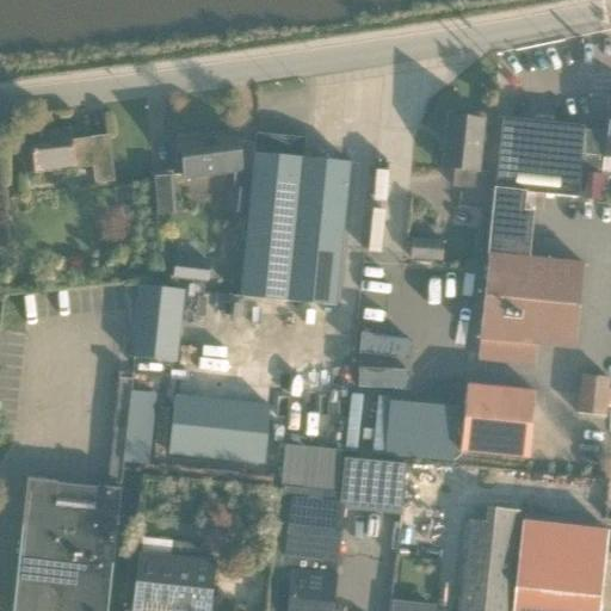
[(479,339),(477,359),(535,365),(536,345),(574,349),(582,263),(528,257),(532,211),(523,210),(524,192),(576,197),(580,154),(604,156),(604,158),(610,158),(610,97),(608,98),(606,109),(609,109),(606,131),(584,129),(584,125),(501,117),(494,187),(493,187),(486,254),(487,254),(479,339)]
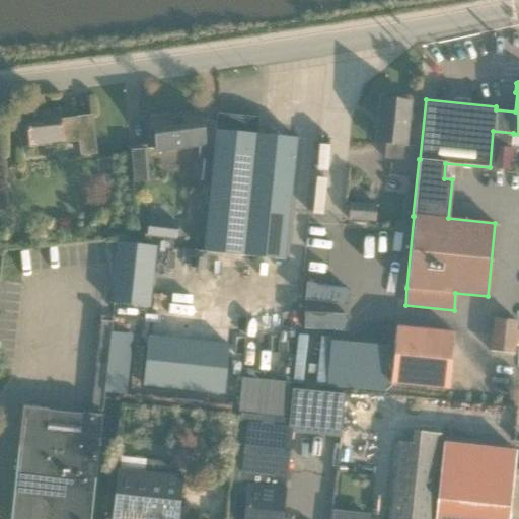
[(410,101),(379,98),(375,143),(385,144),(383,158),(412,161),(413,146),(405,145),(410,101)]
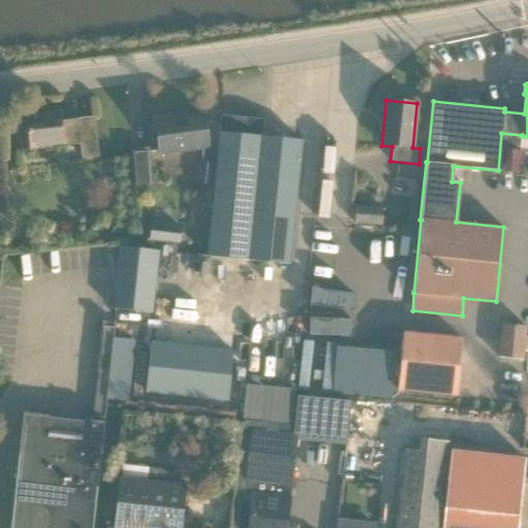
[(61,122),(60,111),(25,116),(28,147),(80,142),(81,157),(96,156),(92,117),(77,118),(77,120),(61,122)]
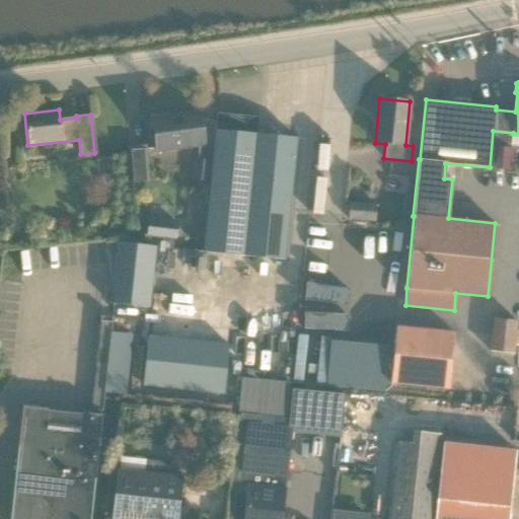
[(201,120),(200,113),(168,117),(168,115),(151,117),(156,151),(199,146),(197,158),(211,160),(210,170),(211,170),(203,251),(284,260),(296,137),(256,134),(257,118),(216,114),(215,122),(201,120)]
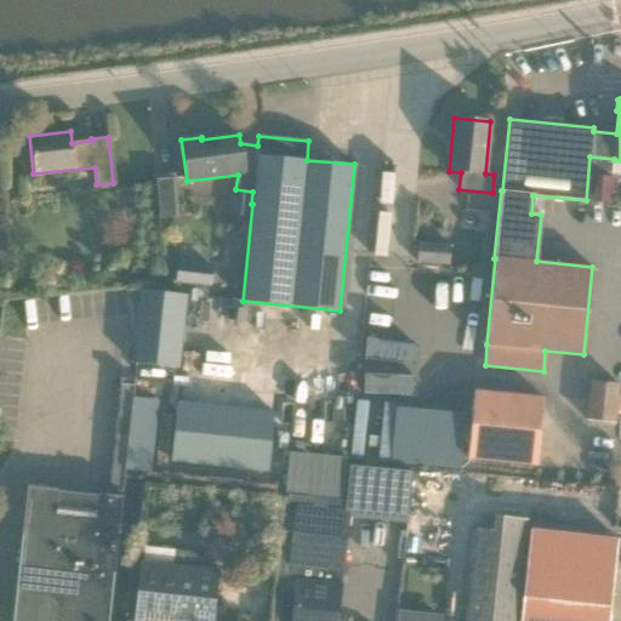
[(161,175),(164,217),(182,216),(180,174),(161,175)]
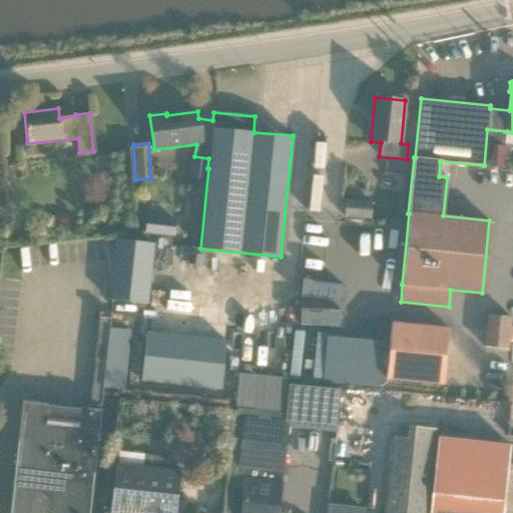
[(506,148),(487,146),(485,165),(504,167),(506,148)]
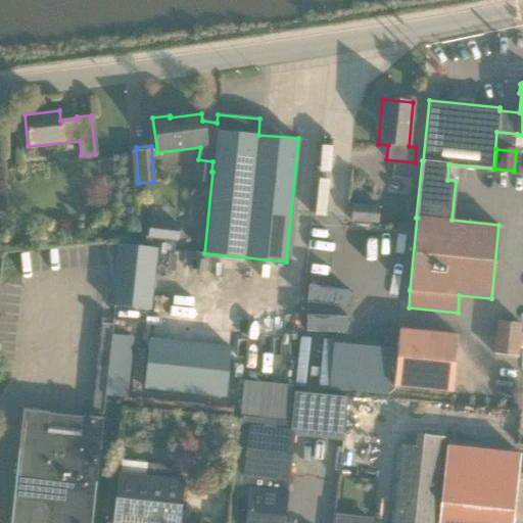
[(210,162),(194,160),(192,181),(209,182),(210,162)]
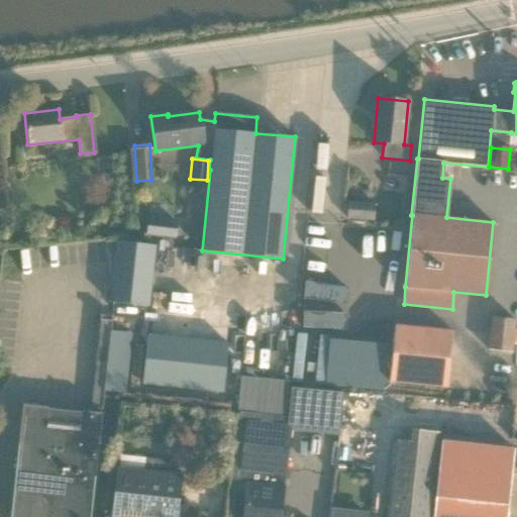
[(374,203),(348,202),(347,220),(373,221),(374,203)]
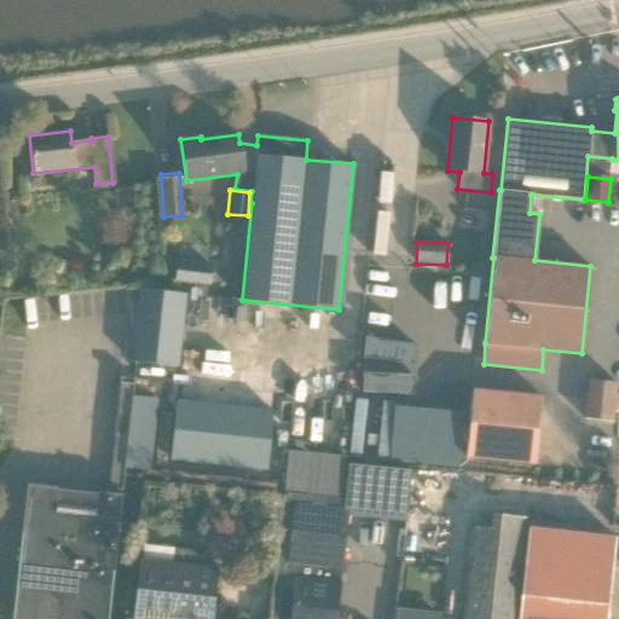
[(210,287),(213,264),(178,260),(175,282),(210,287)]
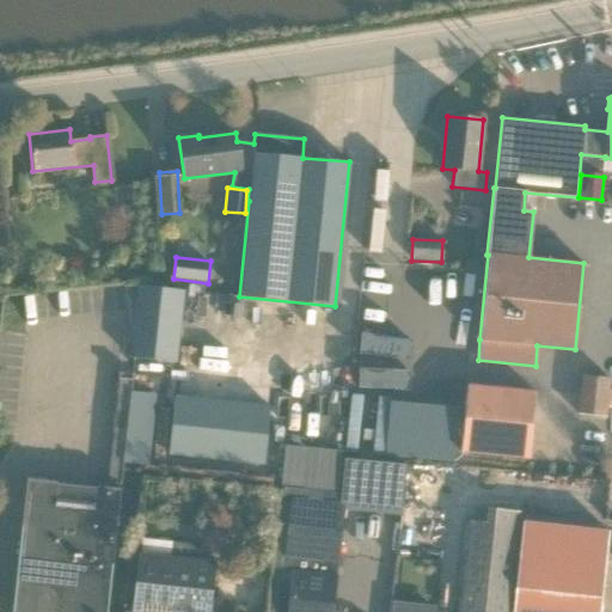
[(134,283),(127,355),(177,360),(183,288),(134,283)]
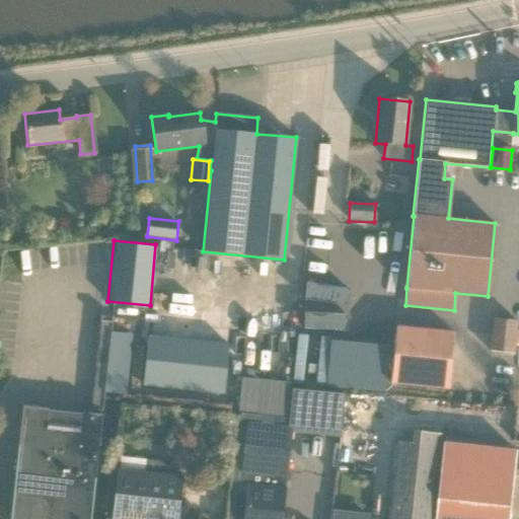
[(517,320),(493,318),(490,351),(513,353),(514,345),(518,345),(518,329),(516,329),(517,320)]
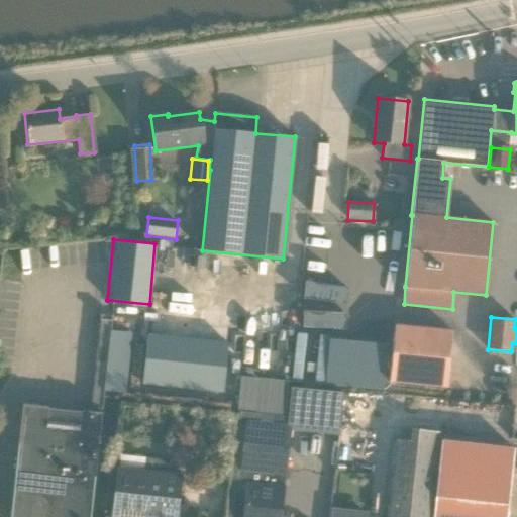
[(108,390),(130,393),(137,331),(116,329),(117,320),(106,319),(95,405),(106,406),(108,390)]
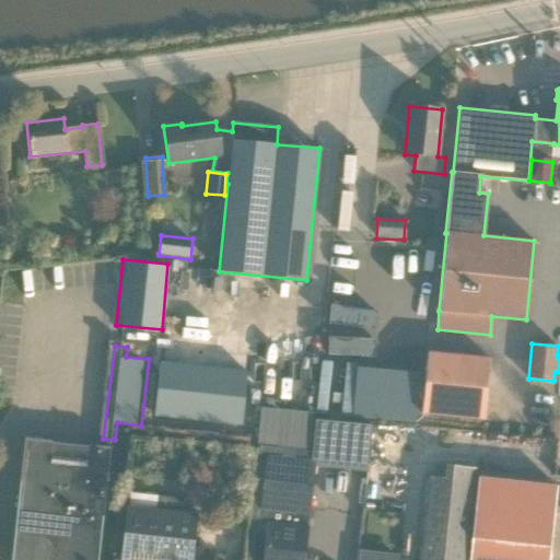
[(489,359),(428,352),(421,413),(483,420),(489,359)]
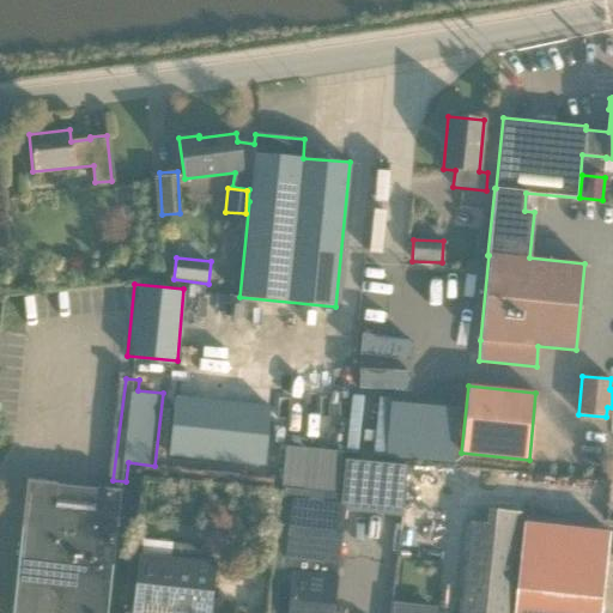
[(175,398),(169,456),(263,467),(271,408),(175,398)]
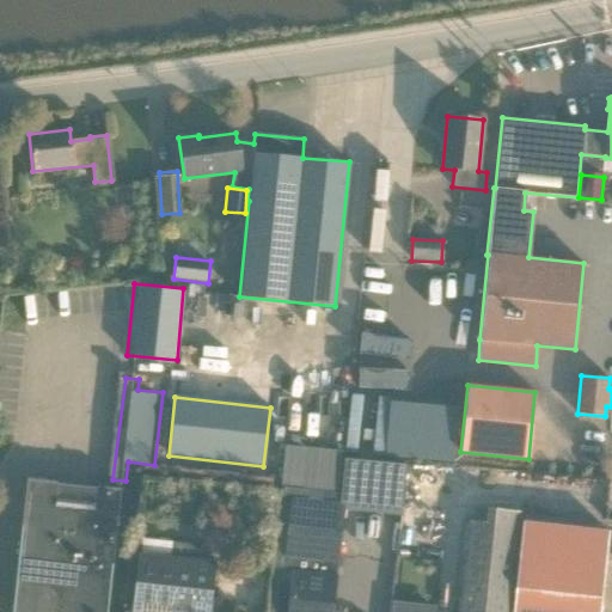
[(342,452),(283,446),(280,488),(337,494),(342,452)]
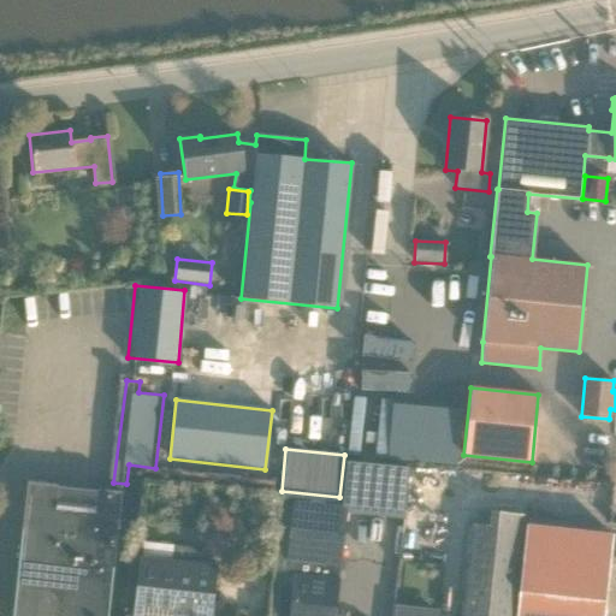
[(58,485),(27,481),(11,615),(107,615),(122,492),(95,490),(93,513),(55,508),(58,485)]
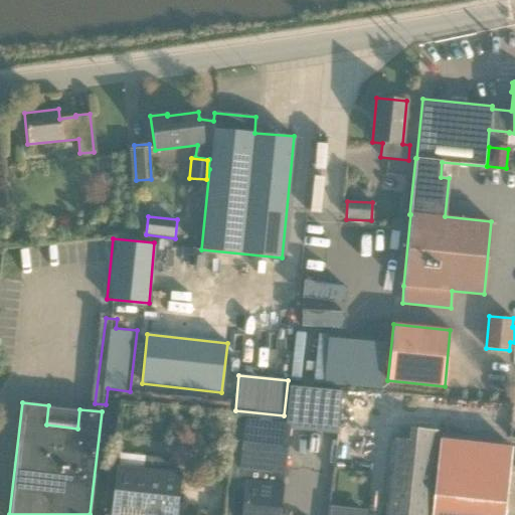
[(290,423),(245,417),(237,479),(246,480),(241,514),(279,514),(283,484),(290,423)]
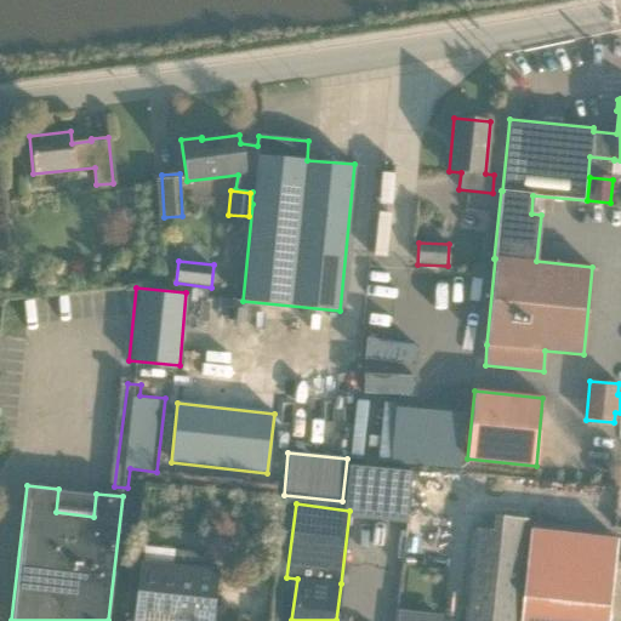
[(516,620),(527,520),(493,517),(491,530),(474,529),(465,620),(516,620)]
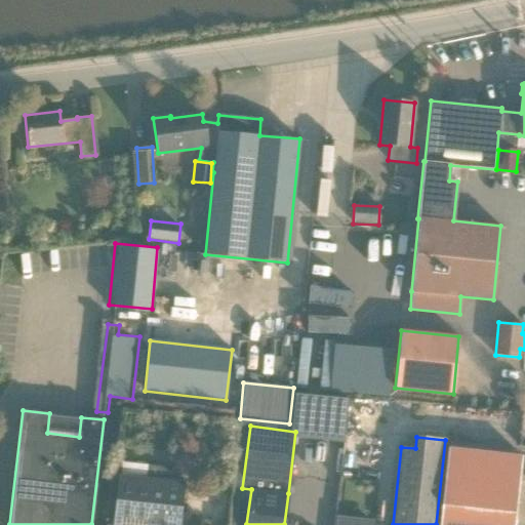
[(514,524),(522,455),(448,448),(440,524),(514,524)]
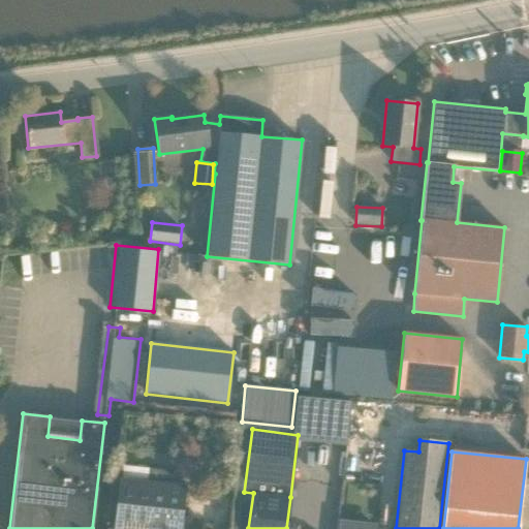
[(179,528),(184,486),(175,485),(177,472),(149,469),(123,466),(122,478),(116,528),(179,528)]
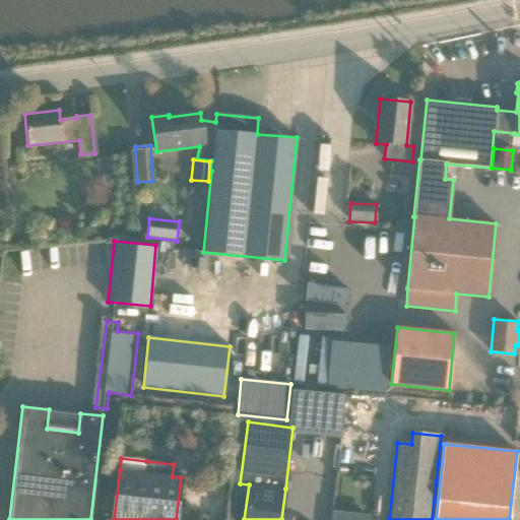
[(337,519),(374,519),(375,512),(338,510),(337,519)]
